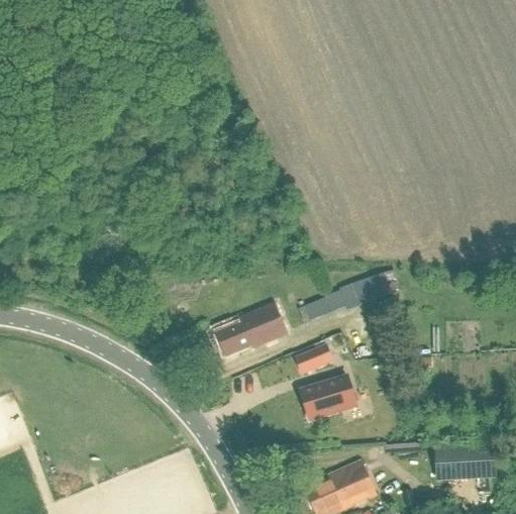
[(351,283),(299,307),(306,320),(347,303),(349,308),(393,292),(391,285),(399,283),(395,269),(351,283)]
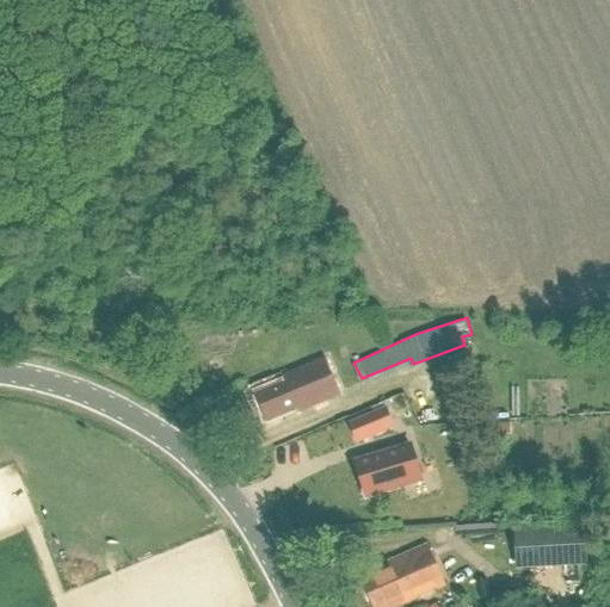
[(256,386),(266,416),(296,406),(297,409),(339,394),(324,354),(282,371),(283,376),(256,386)]
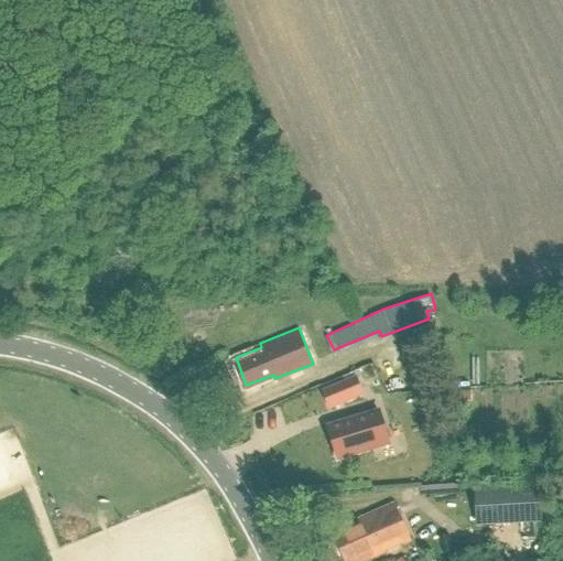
[(493,403),(508,399),(504,384),(487,389),(493,403)]
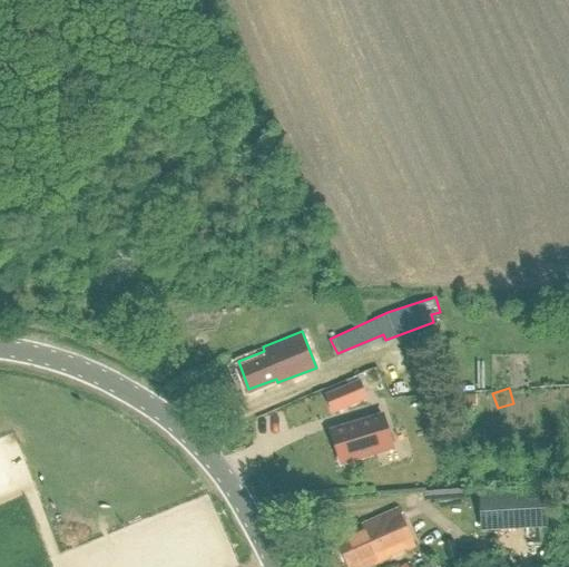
[(330,433),(341,462),(391,443),(380,414),(361,421),(356,410),(360,409),(353,392),(324,403),(331,420),(333,419),(337,430),(330,433)]
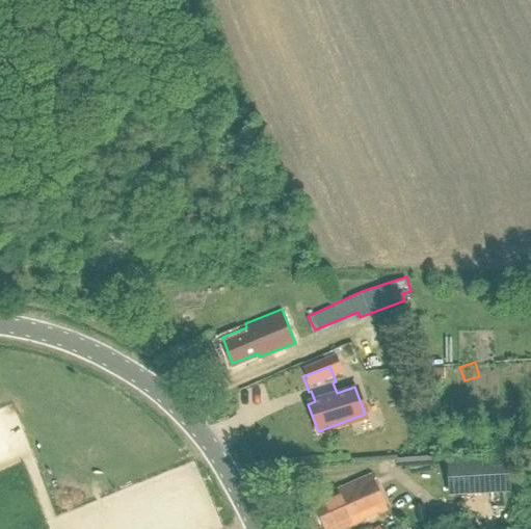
[(513,488),(511,455),(448,459),(450,494),(513,488)]
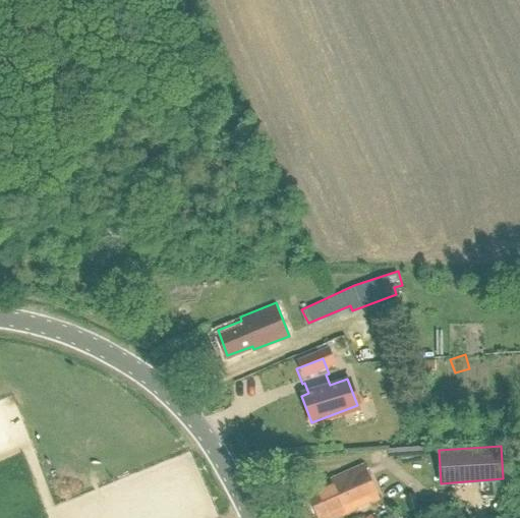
[(329,517),(378,498),(363,463),(330,477),(332,481),(309,492),(320,517),(329,517)]
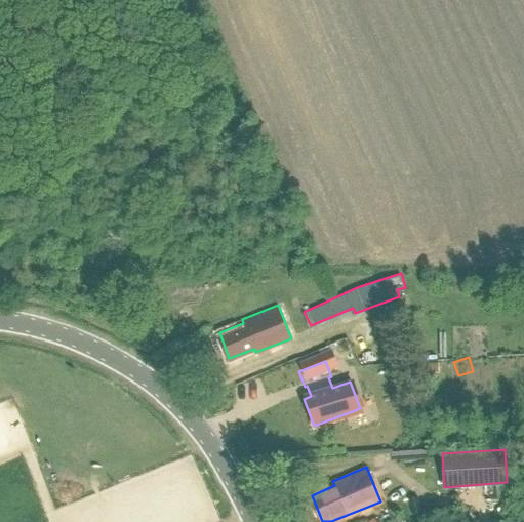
All buildings are outlined.
